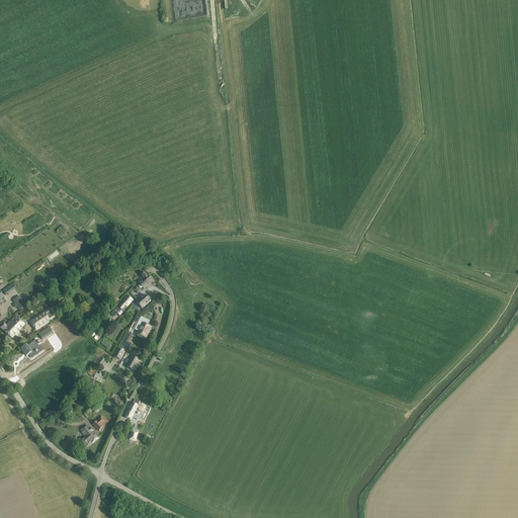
[(135,284),(128,291),(133,294),(135,291),(138,293),(141,290),(143,287),(144,289),(153,279),(148,275),(144,271),(141,275),(142,277),(140,279),(142,281),(139,284),(139,285),(137,287),(135,284)]
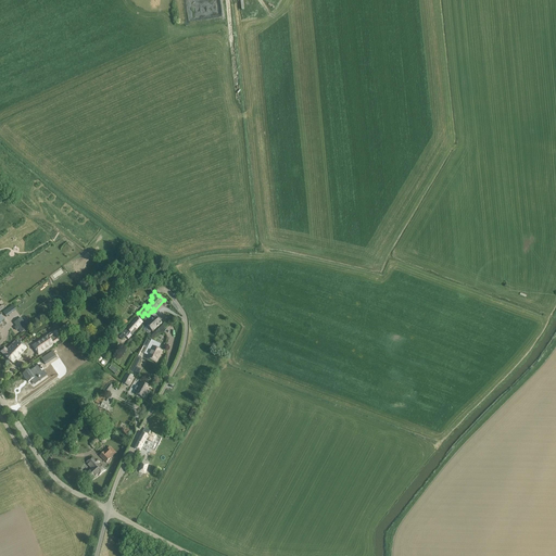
[(0,304),(0,310),(5,307),(4,306),(13,301),(11,297),(1,302),(2,303),(0,305),(0,304)]
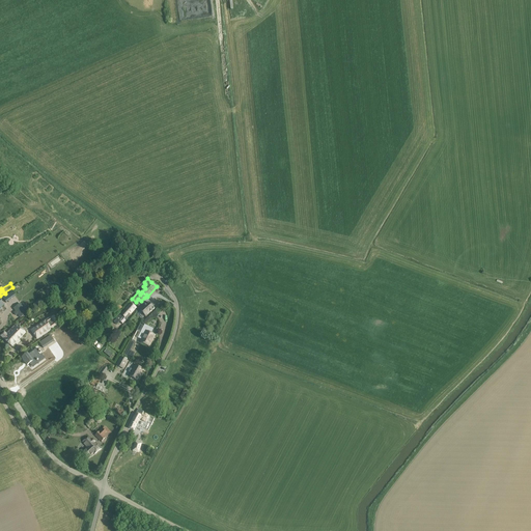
[(117,302),(113,305),(119,311),(122,308),(117,302)]
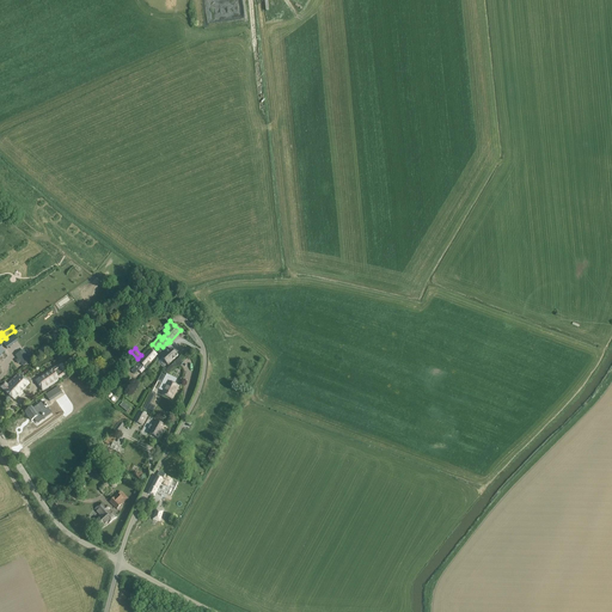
[(171,348),(161,357),(169,365),(178,356),(171,348)]
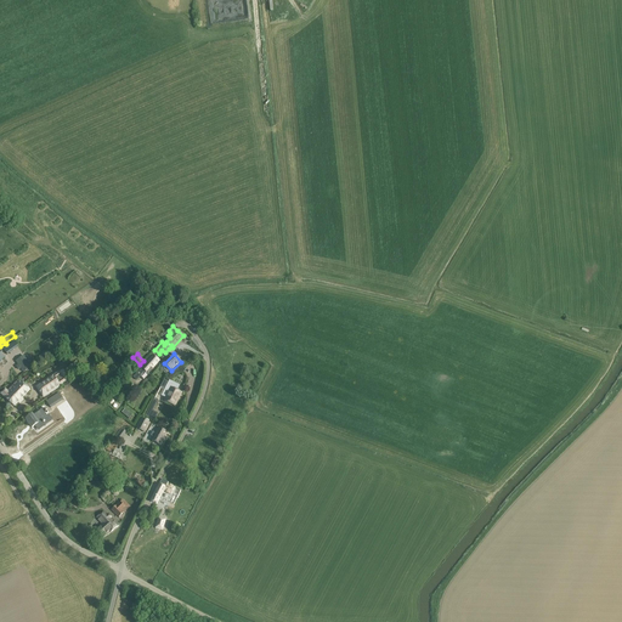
[(143,379),(148,374),(160,361),(153,355),(134,377),(137,380),(141,378),(143,379)]
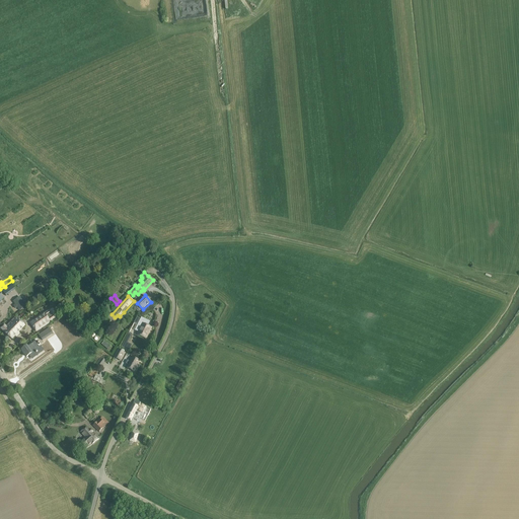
[(25,301),(23,299),(23,298),(21,300),(19,297),(13,301),(15,304),(13,306),(15,308),(17,307),(19,310),(20,309),(25,306),(23,303),(25,301)]
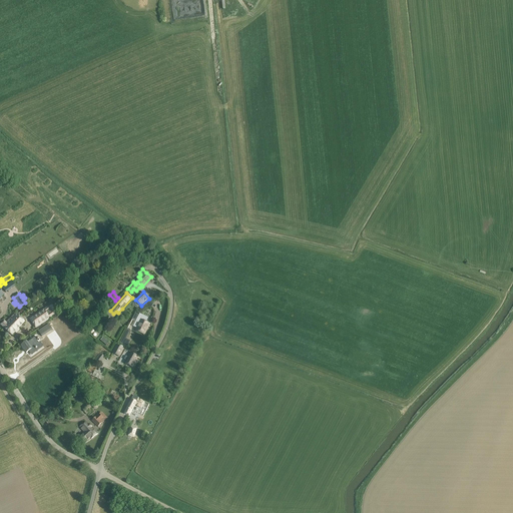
[(49,307),(30,319),(36,328),(54,316),(49,307)]
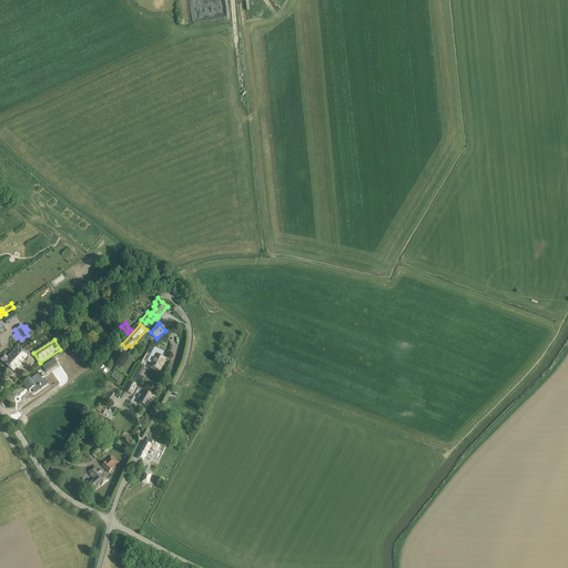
[(13,371),(17,367),(27,356),(18,347),(7,358),(4,355),(1,359),(6,364),(13,371)]
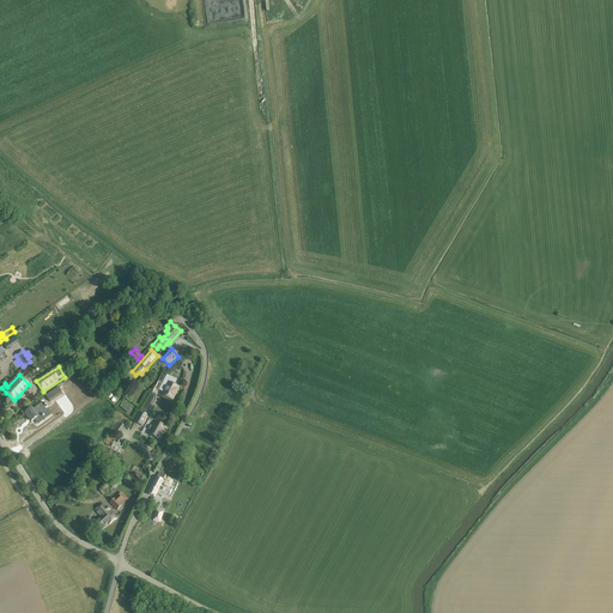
[(175,380),(170,377),(168,376),(161,390),(164,392),(162,395),(173,400),(180,387),(173,384),(175,380)]
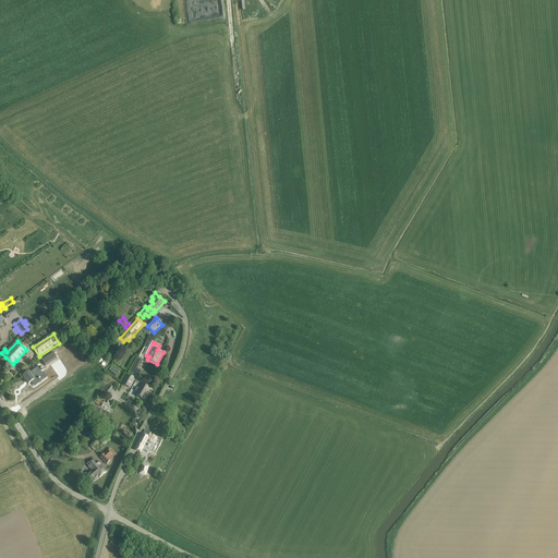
[(28,384),(33,380),(35,379),(33,377),(38,373),(35,370),(29,373),(29,372),(23,376),(28,384)]
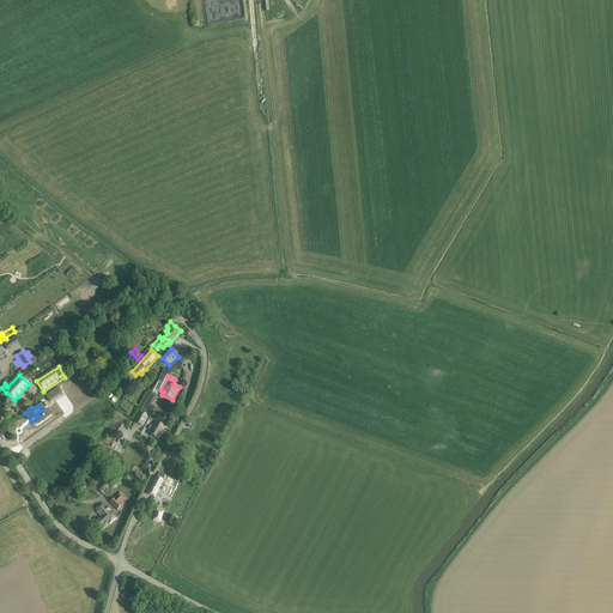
[(134,422),(143,425),(147,417),(140,413),(134,422)]
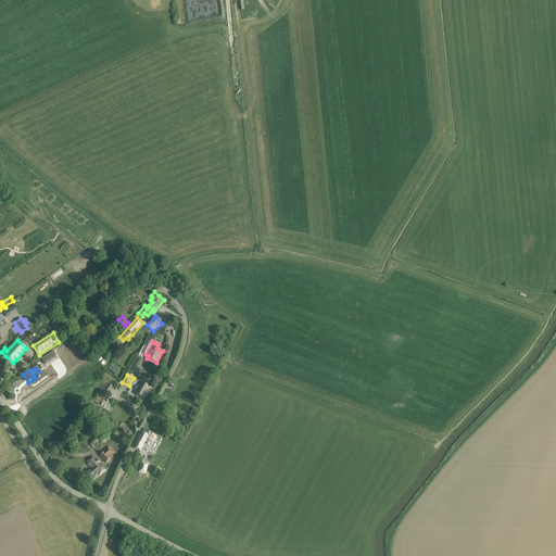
[(135,379),(128,393),(131,394),(139,381),(135,379)]
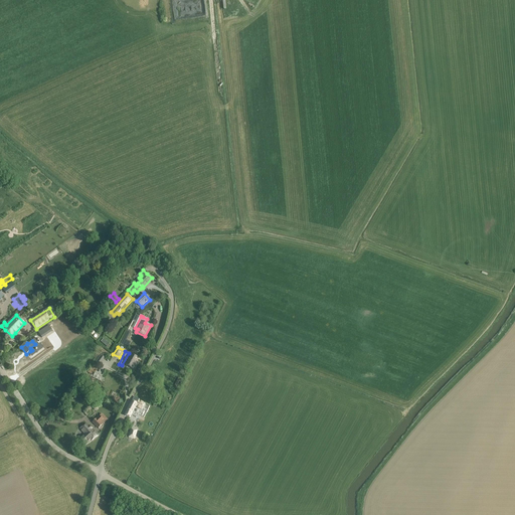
[(139,358),(135,355),(132,354),(126,364),(133,368),(139,358)]
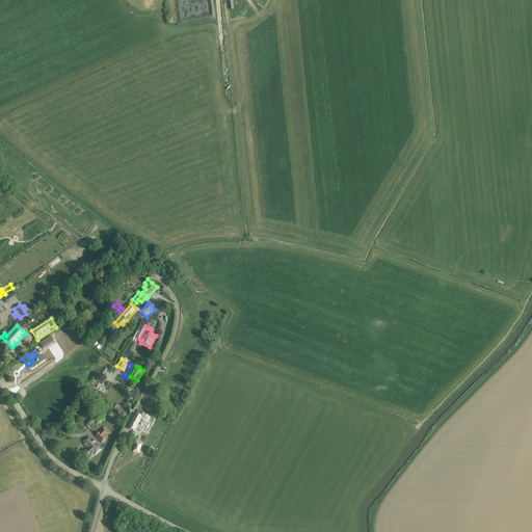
[(134,431),(140,420),(147,423),(150,417),(143,414),(141,417),(136,414),(129,429),(134,431)]
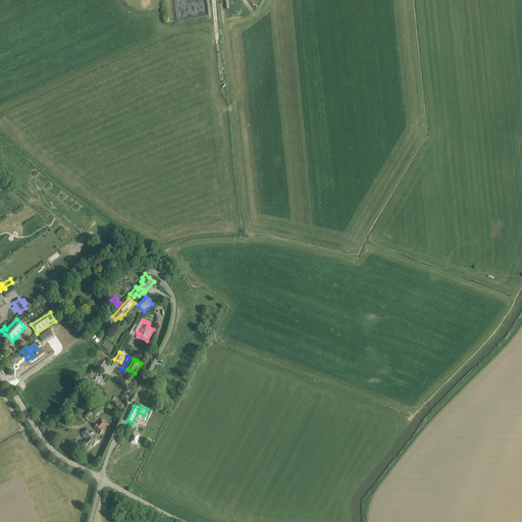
[(86,416),(86,418),(89,421),(94,416),(90,412),(87,415),(86,416)]
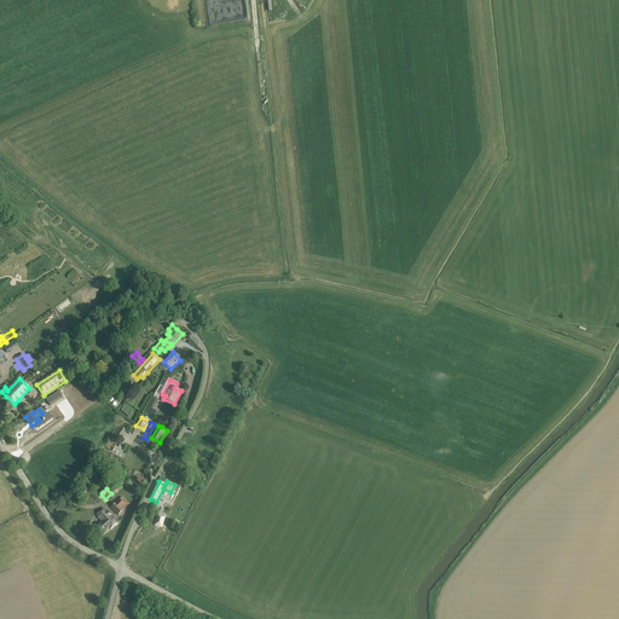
[(121,497),(111,508),(119,515),(129,504),(123,498),(121,497)]
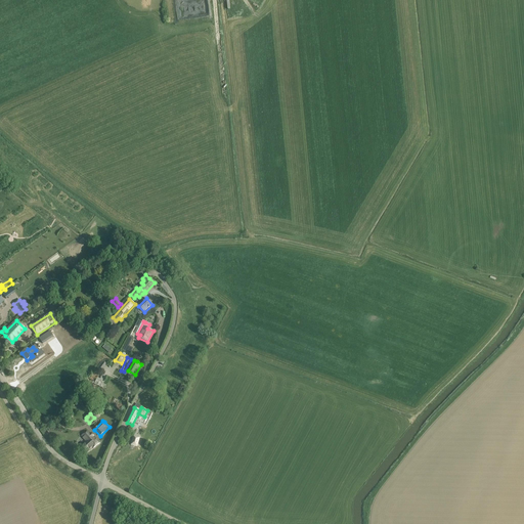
[(93,448),(100,443),(96,439),(95,439),(88,431),(81,436),(87,441),(82,447),(87,452),(89,449),(90,449),(92,447),(93,448)]
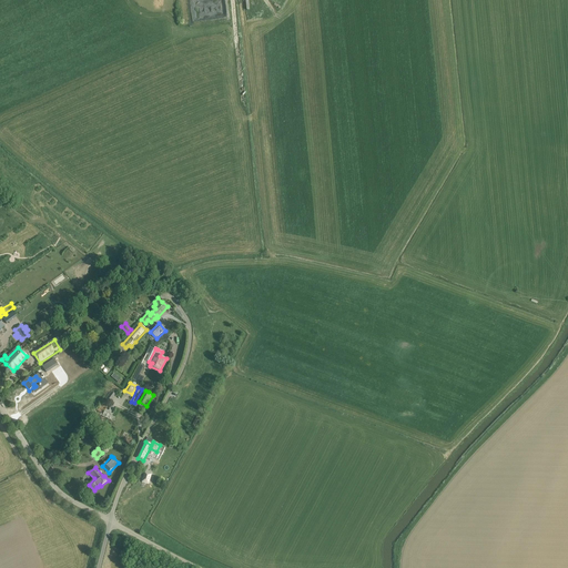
[(149,485),(152,474),(144,472),(141,483),(149,485)]
